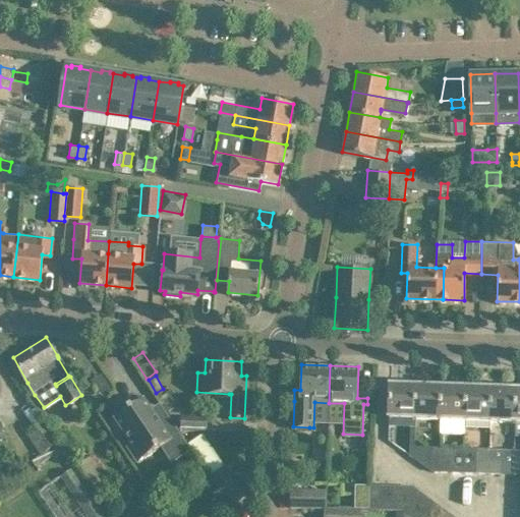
[(389,416),(413,416),(414,384),(390,384),(389,416)]
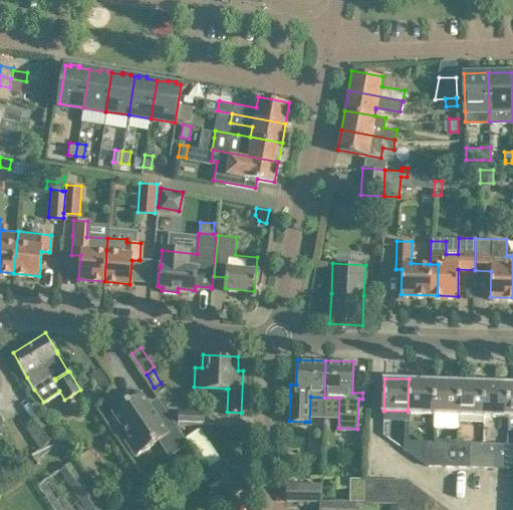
[(408,411),(433,412),(433,379),(409,378),(408,411)]
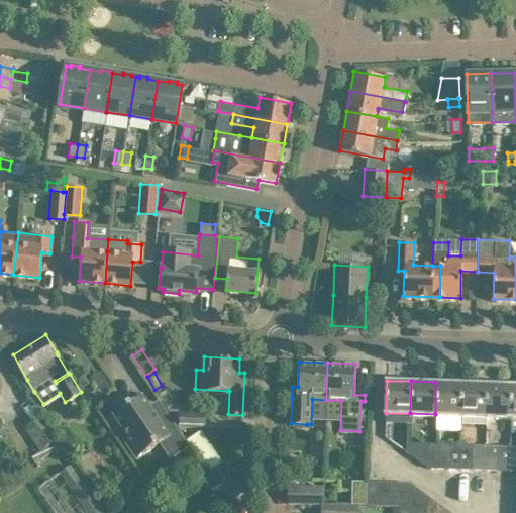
[(459,430),(459,415),(460,383),(435,382),(435,414),(436,414),(435,429),(459,430)]
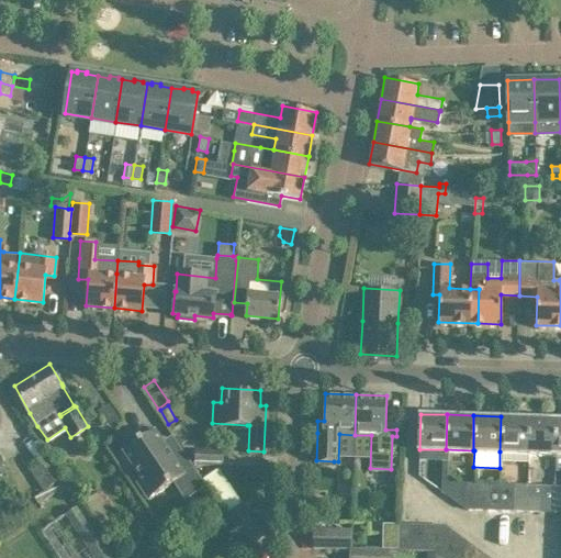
[(500,452),(527,453),(527,417),(501,416),(500,452)]
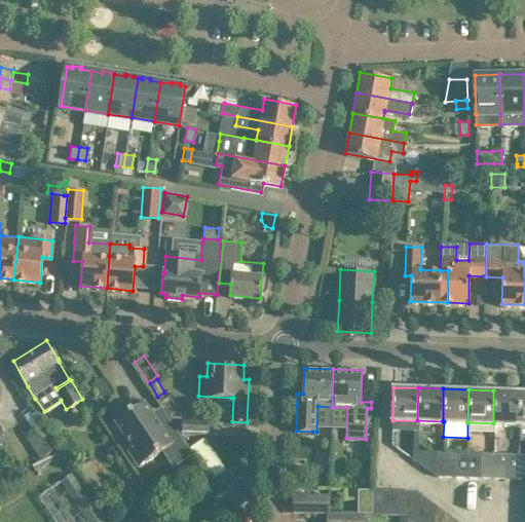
[(158,400),(167,414),(182,405),(172,390),(158,400)]
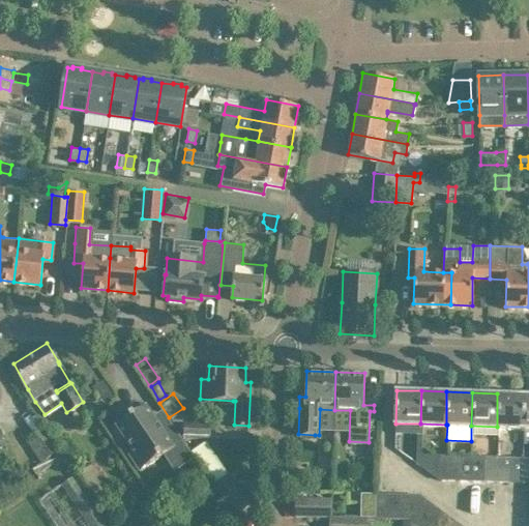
[(497,427),(523,428),(524,395),(497,393),(497,427)]
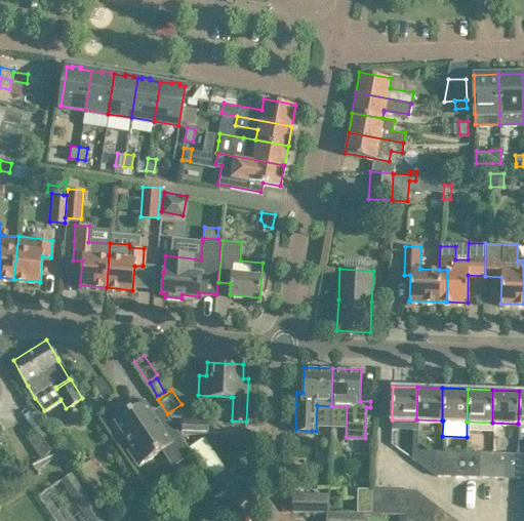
[(144,401),(116,419),(133,445),(129,448),(139,464),(161,448),(172,466),(191,452),(161,407),(152,413),(144,401)]
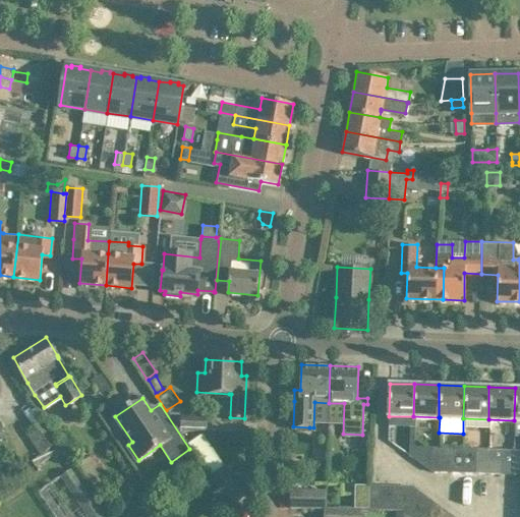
[(179,414),(179,410),(168,410),(176,423),(179,423),(179,427),(208,428),(208,414),(189,414),(179,414)]
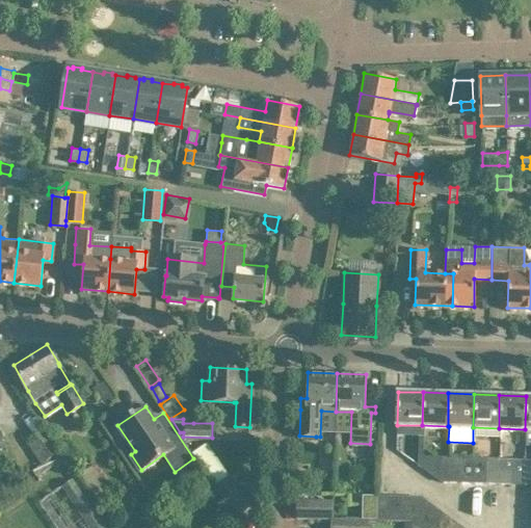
[(32,468),(36,474),(63,457),(44,426),(26,438),(42,462),(32,468)]
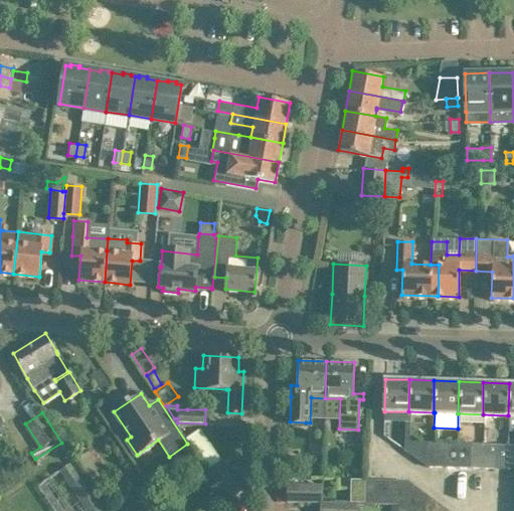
[(199,427),(187,435),(208,467),(220,459),(199,427)]
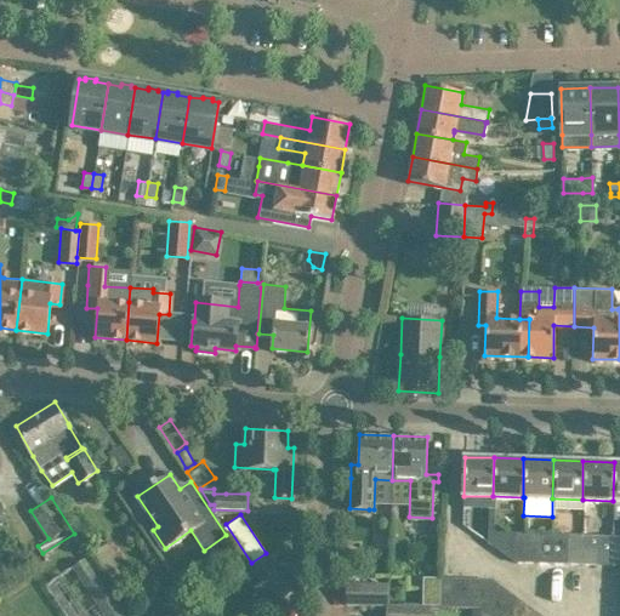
[(494,530),(494,542),(515,558),(516,531),(494,530)]
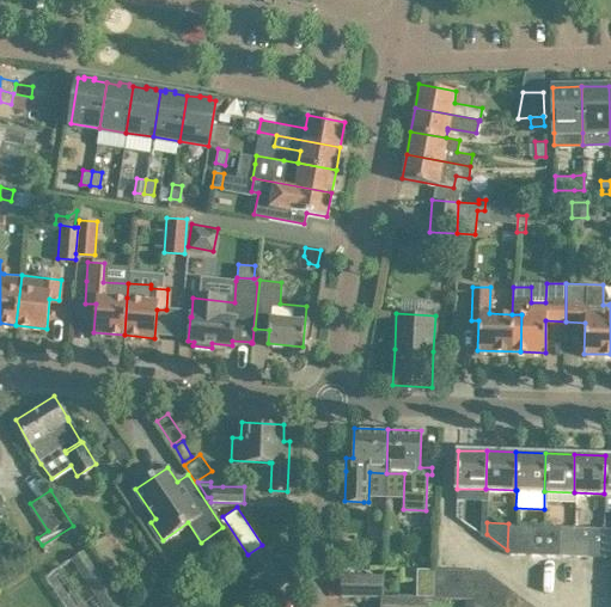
[(527,523),(508,523),(507,550),(509,552),(527,552),(527,523)]
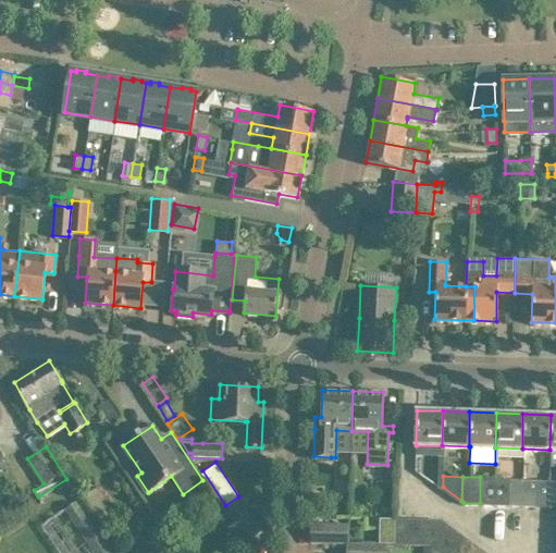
[(494,478),(480,477),(480,503),(493,504),(494,478)]
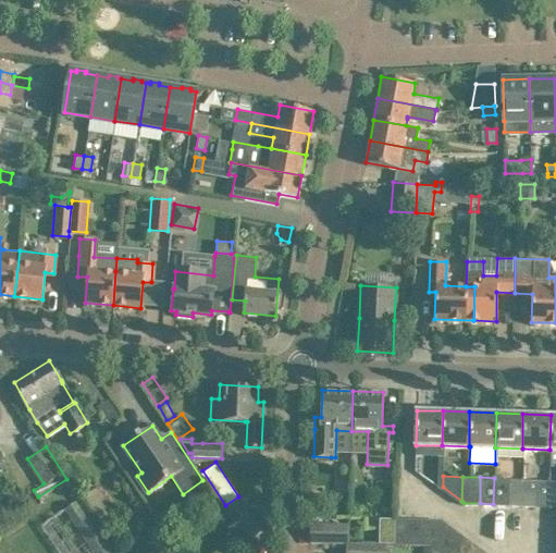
[(508,478),(494,478),(493,504),(506,504),(508,478)]
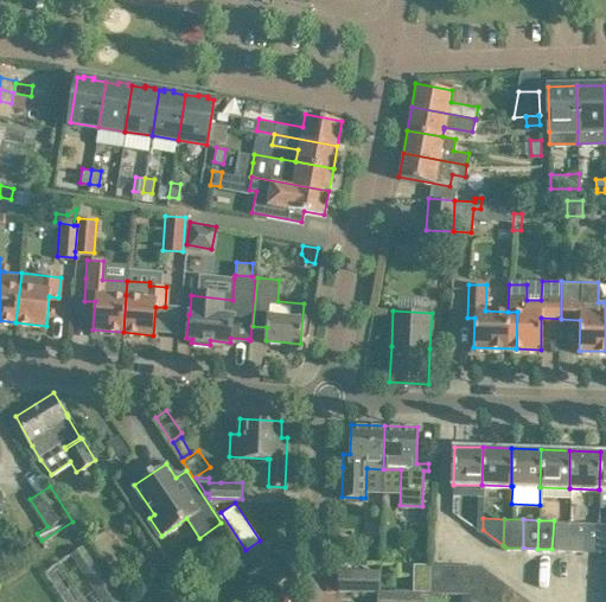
[(568,520),(554,520),(552,549),(582,550),(582,535),(568,535),(568,520)]
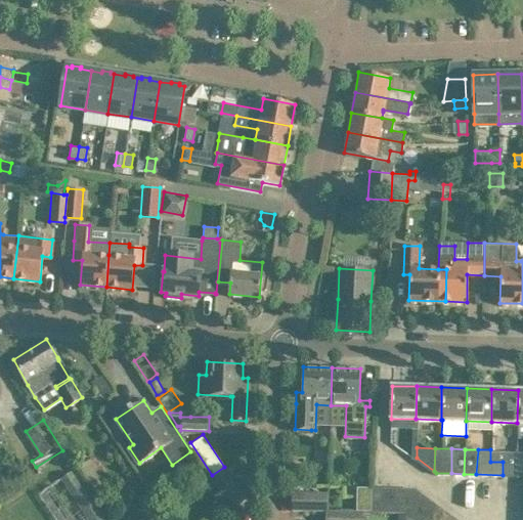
[(516,450),(490,449),(490,462),(503,462),(503,475),(515,475),(516,450)]
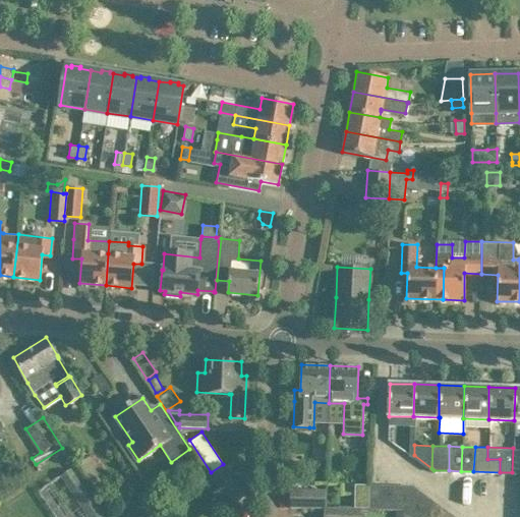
[(104,477),(90,455),(79,462),(93,484),(104,477)]
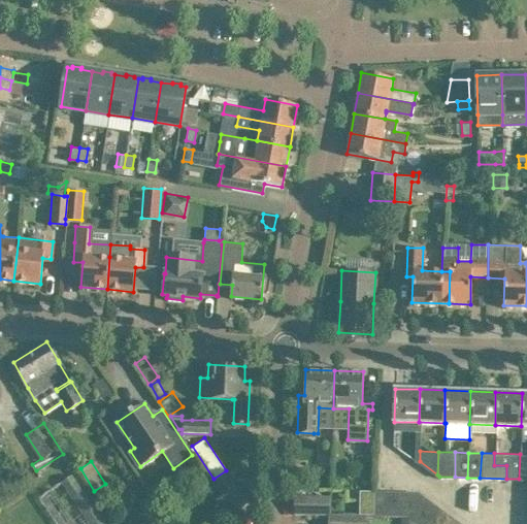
[(40,491),(60,523),(104,523),(73,471),(40,491)]
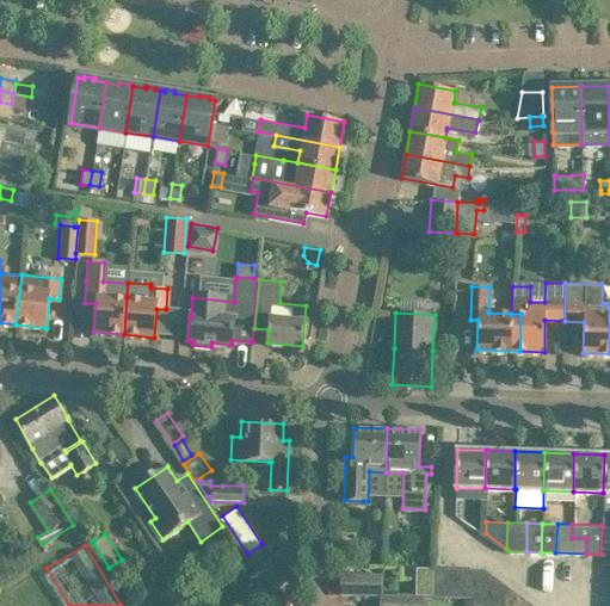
[(263,549),(250,557),(270,589),(284,580),(264,549),(263,549)]
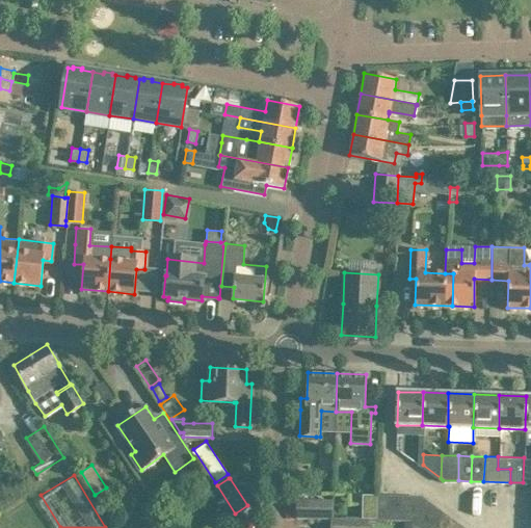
[(362,519),(377,519),(378,495),(362,493),(362,517),(362,519)]
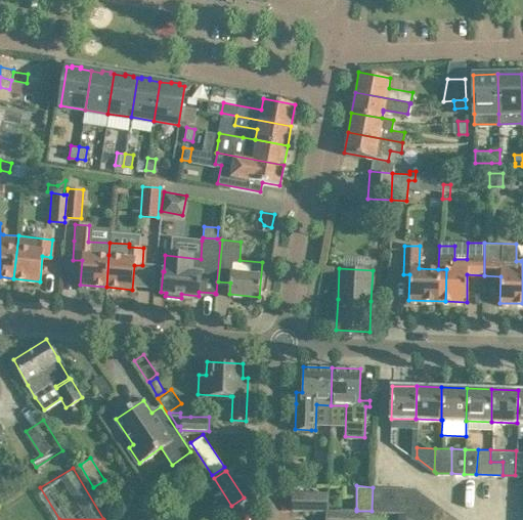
[(372,511),(383,511),(384,487),(373,487),(372,511)]
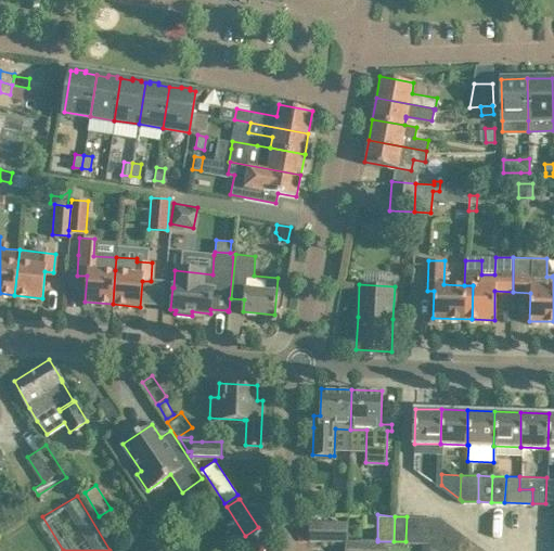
[(406,541),(417,541),(419,516),(407,516),(406,541)]
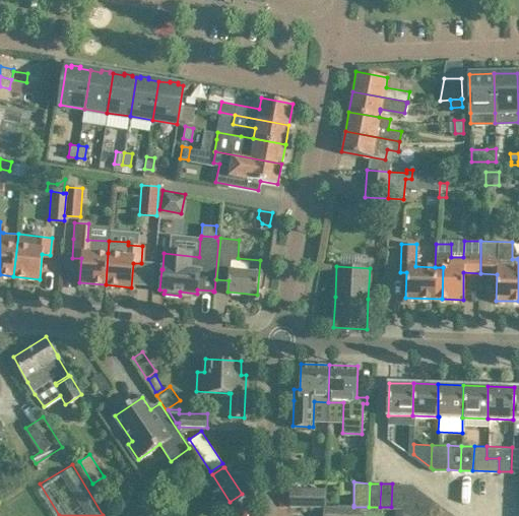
[(391,507),(401,508),(413,485),(392,484),(391,507)]
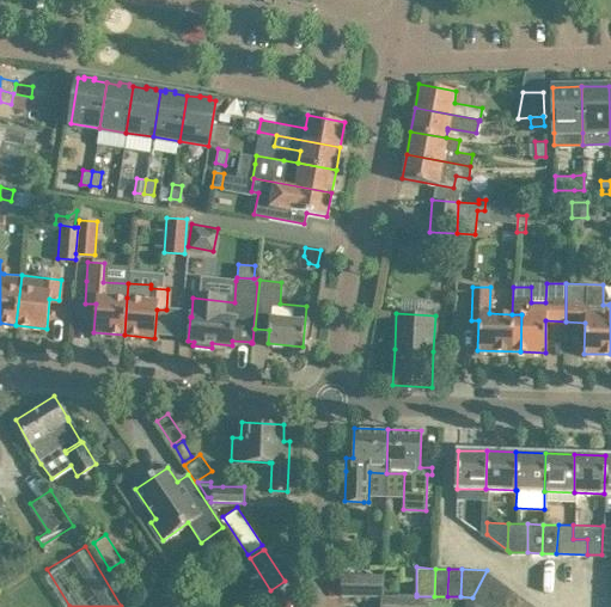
[(483,606),(492,606),(496,605),(509,587),(487,570),(472,598),(483,606)]
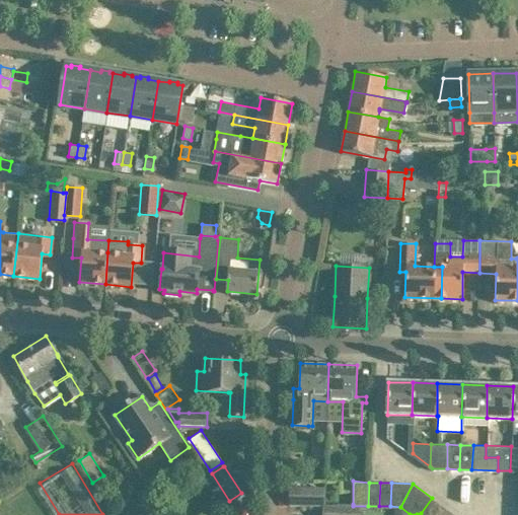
[(289,504),(323,504),(323,488),(290,488),(289,504)]
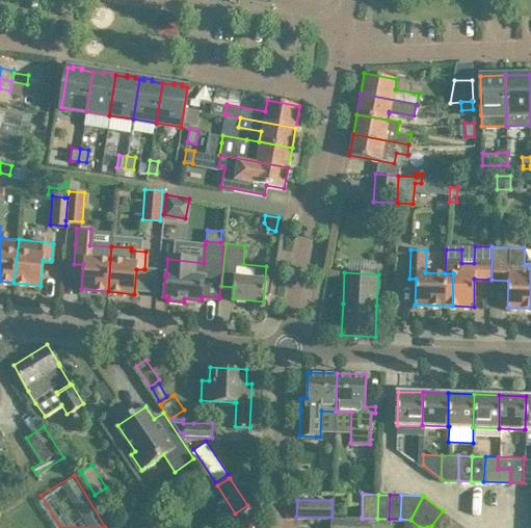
[(431,526),(432,527),(445,527),(453,519),(443,510),(431,526)]
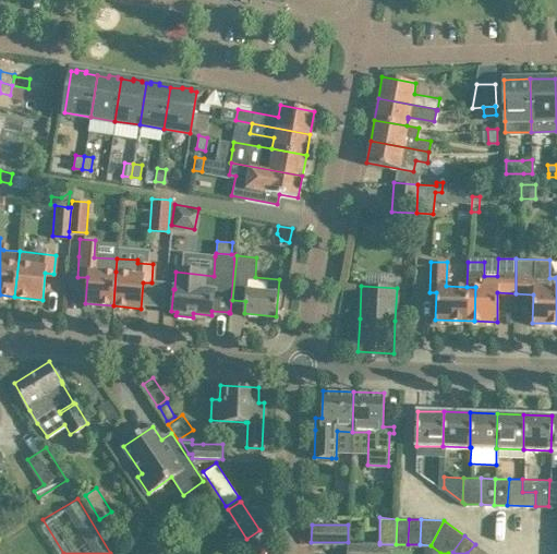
[(396,553),(396,544),(379,544),(379,542),(349,542),(348,553),(396,553)]
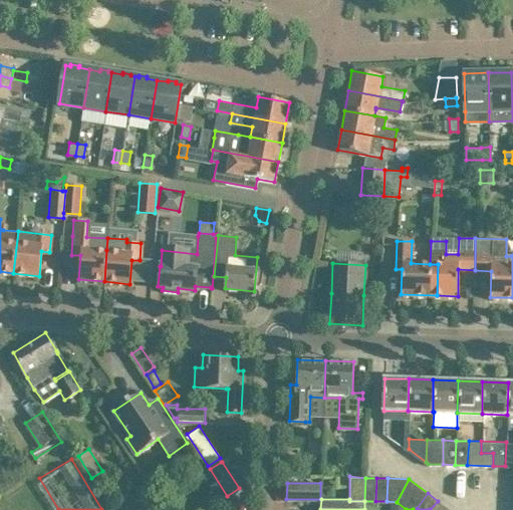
[(446,509),(448,508),(438,501),(430,509),(446,509)]
